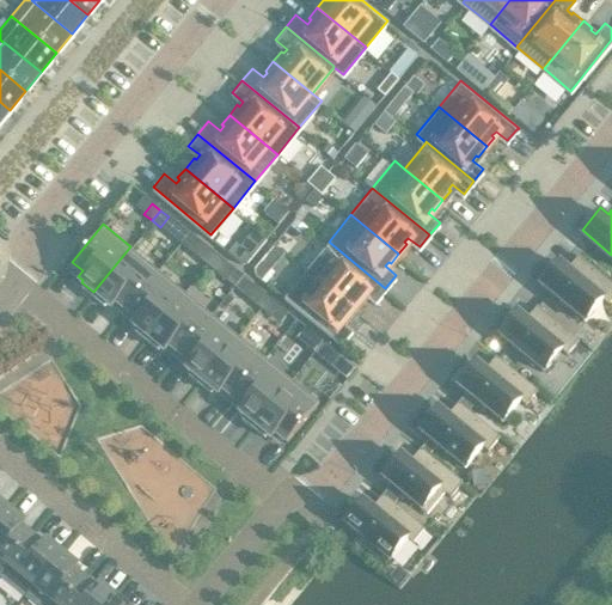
[(329,242),(306,268),(354,307),(363,297),(361,295),(365,291),(375,300),(385,288),(329,242)]
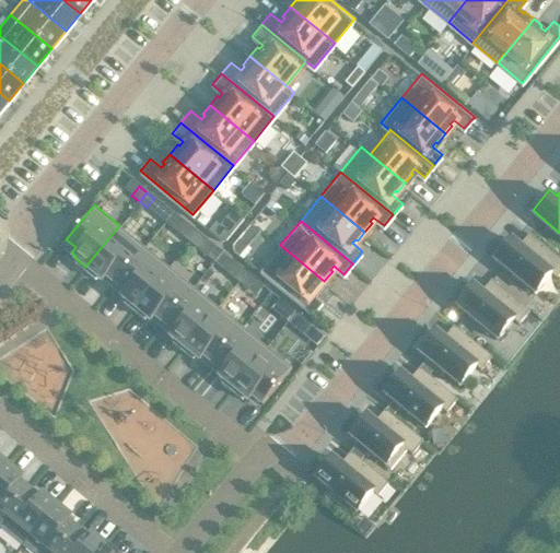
[(119,225),(85,267),(96,275),(97,273),(102,278),(106,272),(115,280),(143,245),(119,225)]
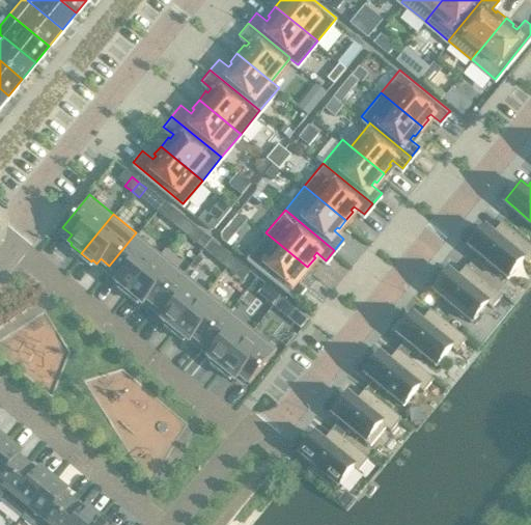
[(171,223),(178,229),(186,220),(178,214),(171,223)]
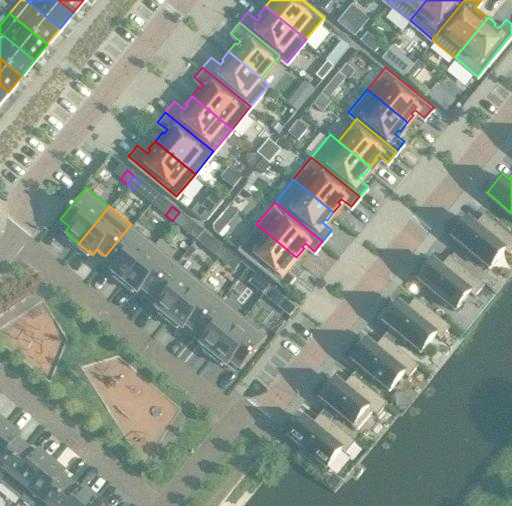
[(458,221),(450,231),(453,234),(452,235),(489,265),(498,253),(504,247),(509,250),(511,246),(511,233),(484,210),(475,221),(468,215),(461,223),(458,221)]
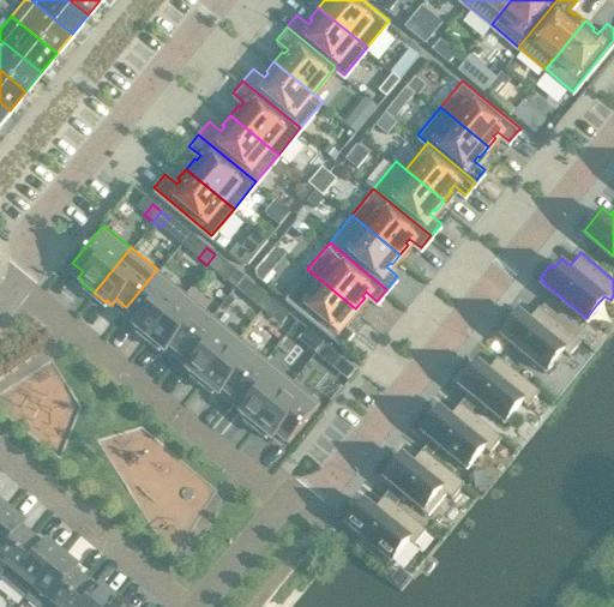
[(223,262),(215,254),(206,265),(215,272),(223,262)]
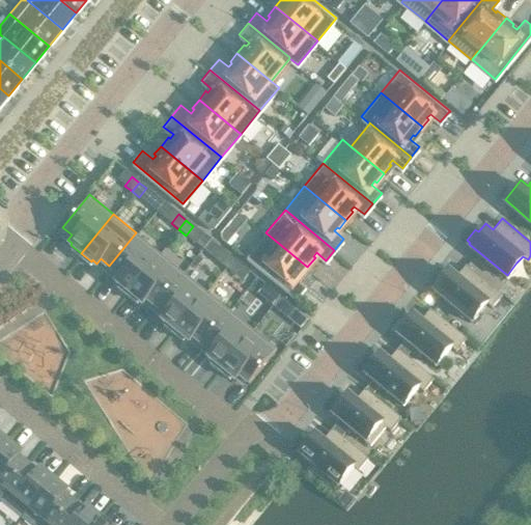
[(136,232),(109,266),(117,273),(114,277),(118,280),(117,282),(128,291),(160,251),(136,232)]
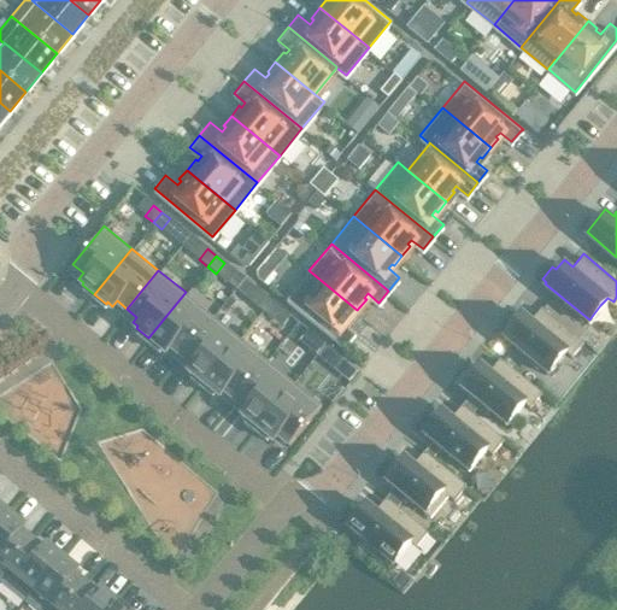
[(357,310),(309,270),(287,297),(345,345),(346,344),(345,344),(356,332),(344,322),(347,317),(350,320),(357,310)]
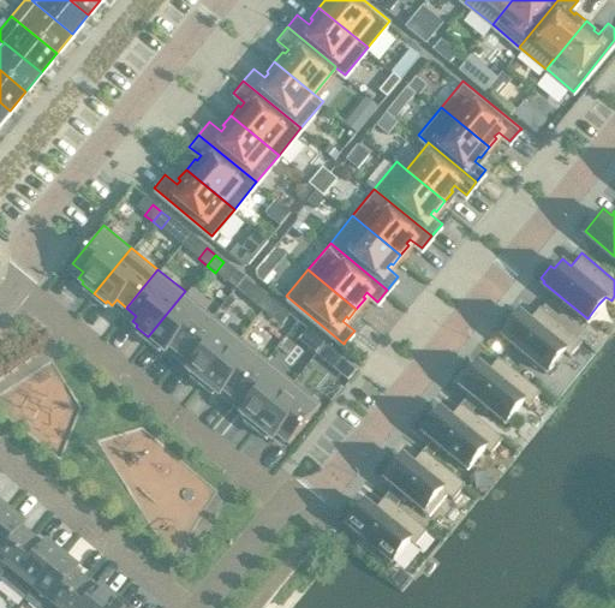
[(185,291),(148,337),(159,346),(161,344),(166,349),(169,344),(180,352),(212,314),(185,291)]
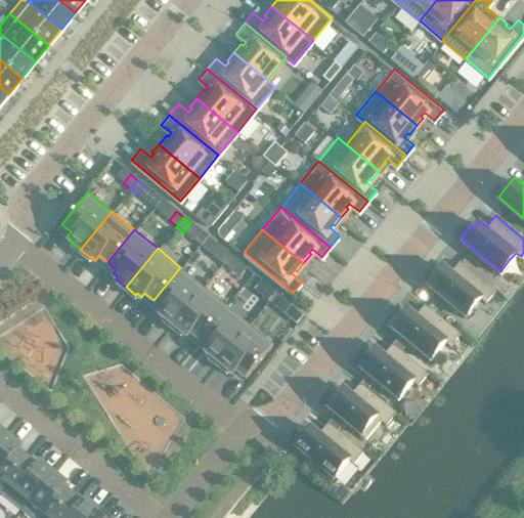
[(228,254),(221,249),(214,257),(221,263),(228,254)]
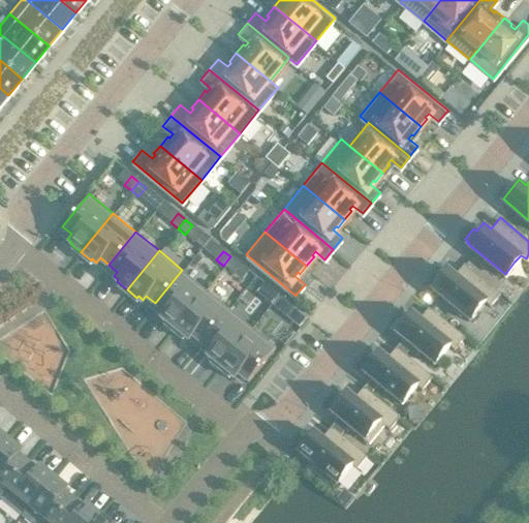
[(239,263),(230,256),(223,266),(230,272),(239,263)]
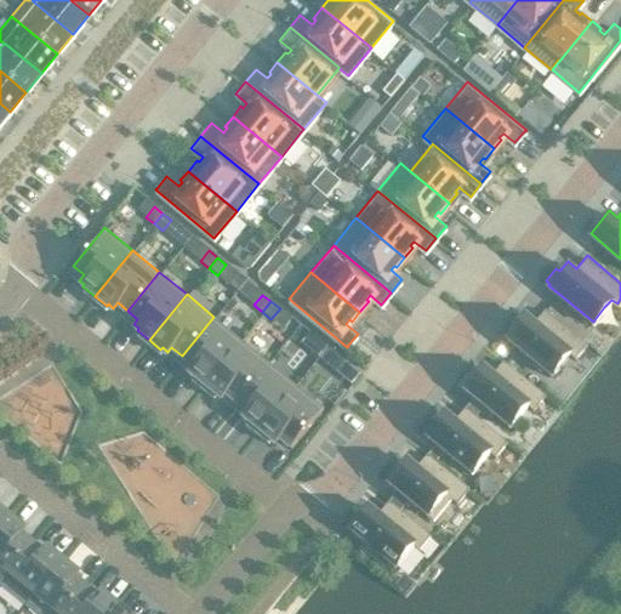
[(525,312),(507,336),(551,373),(569,351),(575,356),(587,341),(545,306),(534,319),(525,312)]
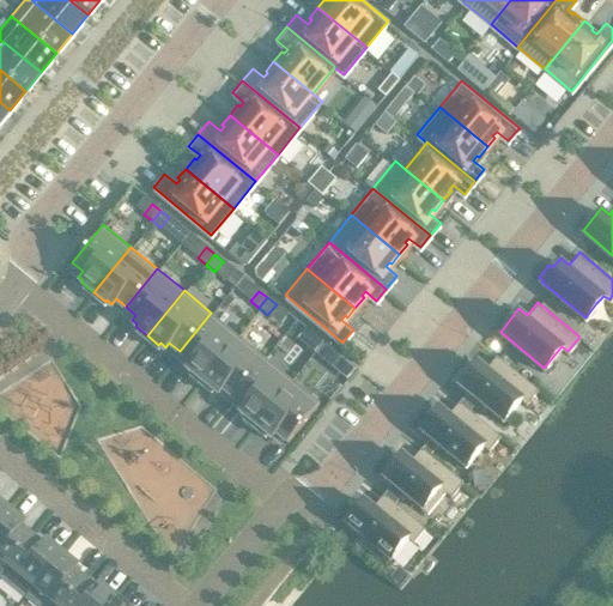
[(211,313),(180,351),(189,358),(184,363),(190,368),(188,369),(200,380),(237,334),(211,313)]
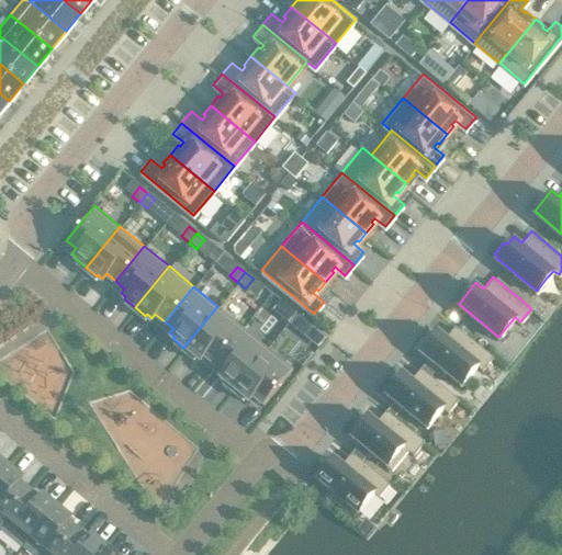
[(217,306),(183,348),(194,357),(195,354),(201,358),(204,353),(213,361),(243,326),(217,306)]
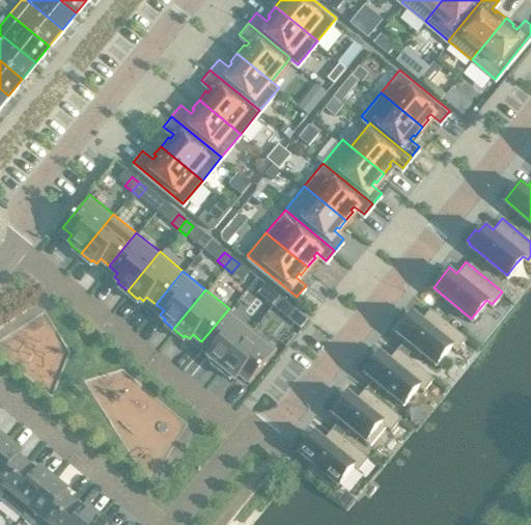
[(278,296),(271,289),(263,299),(271,305),(278,296)]
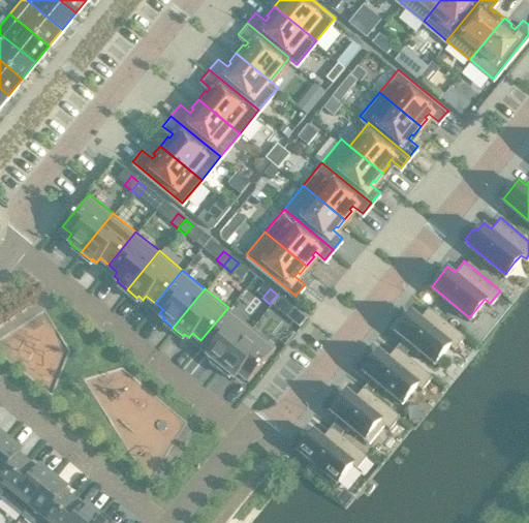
[(284,300),(277,295),(270,304),(276,309),(284,300)]
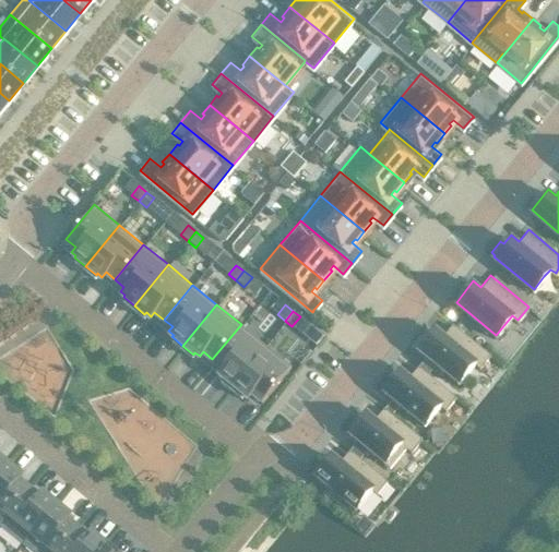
[(435,323),(416,346),(458,381),(475,360),(479,363),(489,351),(452,321),(444,332),(435,323)]
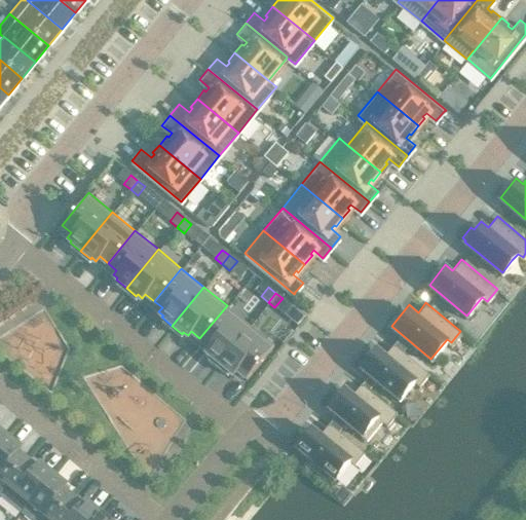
[(227,305),(199,338),(208,345),(204,349),(209,353),(208,355),(218,363),(250,324),(227,305)]
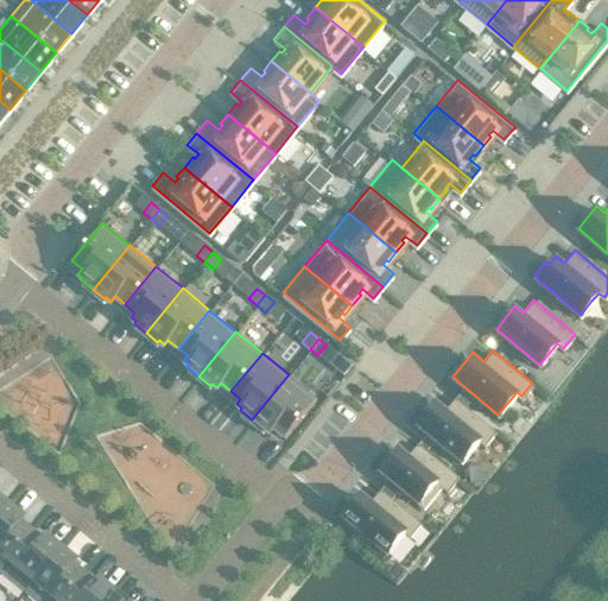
[(289,374),(252,419),(264,429),(265,426),(270,431),(274,426),(285,435),(316,397),(289,374)]
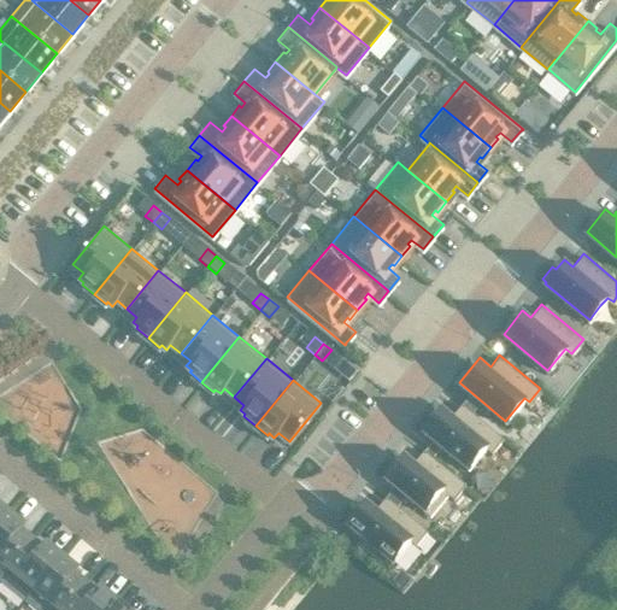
[(470,392),(462,403),(471,410),(480,400),(470,392)]
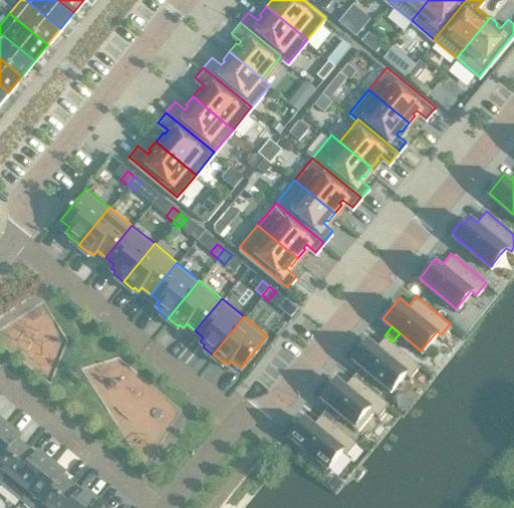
[(367,337),(350,358),(389,390),(405,370),(409,373),(418,362),(384,335),(376,344),(367,337)]
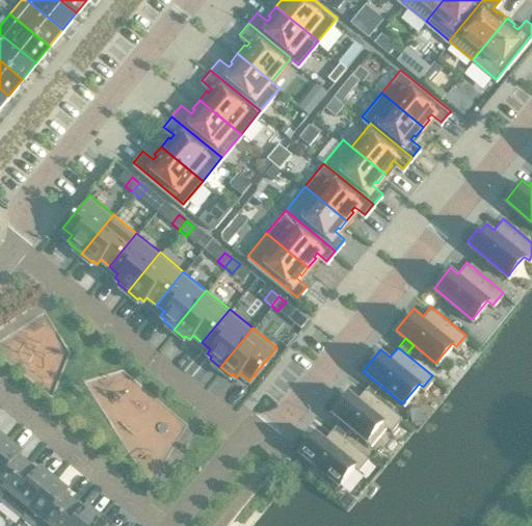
[(349,390),(330,412),(370,444),(387,424),(391,428),(401,416),(365,386),(356,396),(349,390)]
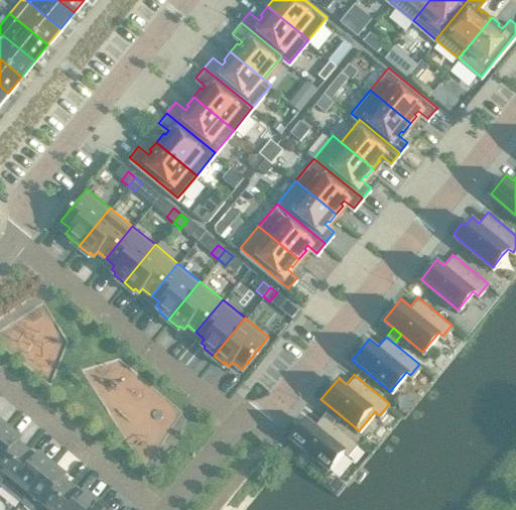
[(307,416),(289,437),(329,470),(345,450),(348,453),(357,441),(324,414),(315,423),(307,416)]
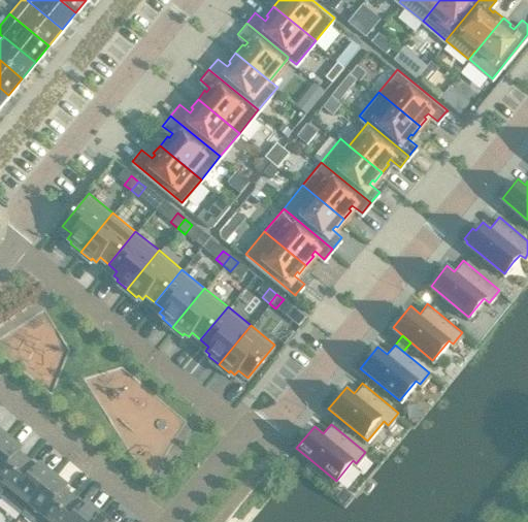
[(0,444),(8,433),(0,426),(0,444)]
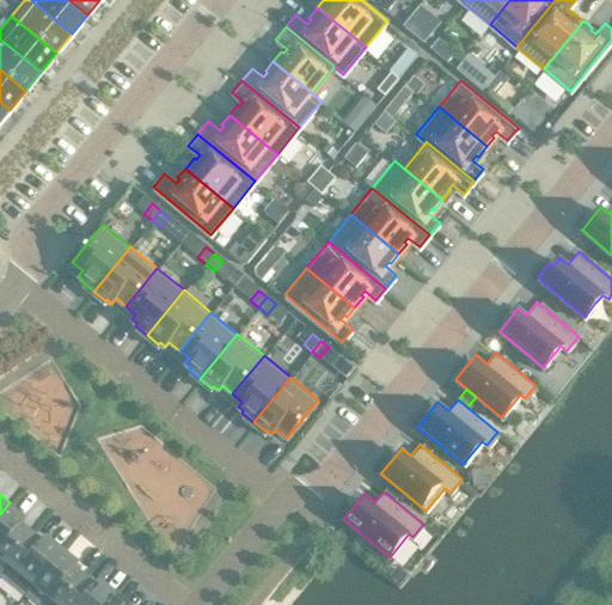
[(0,560),(5,564),(10,560),(10,558),(30,532),(20,524),(25,518),(19,514),(22,512),(10,502),(0,514),(0,560)]
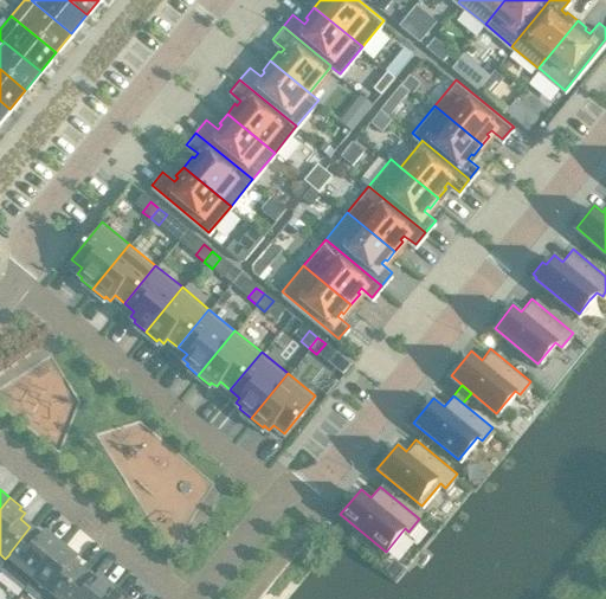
[(10,554),(36,574),(63,541),(51,532),(49,534),(44,529),(40,535),(30,527),(10,553),(10,554)]
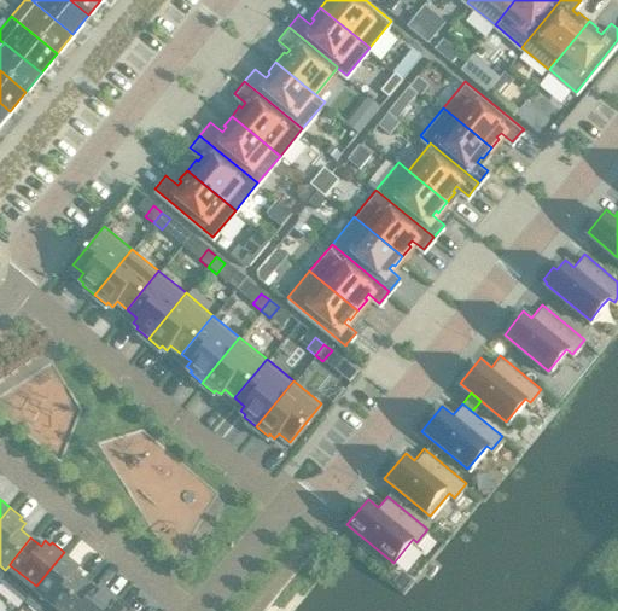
[(36,586),(63,606),(64,607),(85,581),(74,572),(79,568),(74,563),(75,562),(64,552),(36,586)]
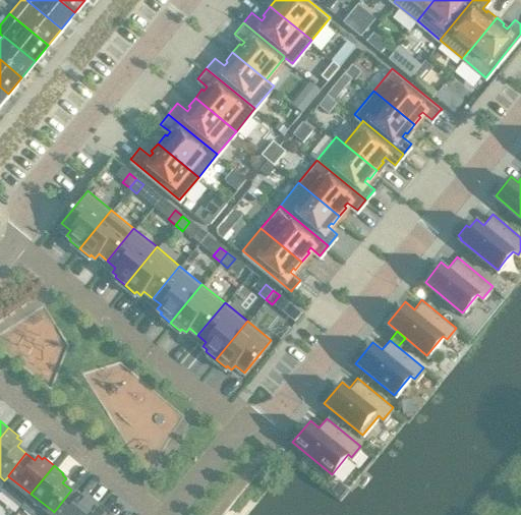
[(49,514),(88,514),(99,502),(90,494),(88,496),(83,493),(79,497),(71,490),(54,512),(53,511),(49,514)]
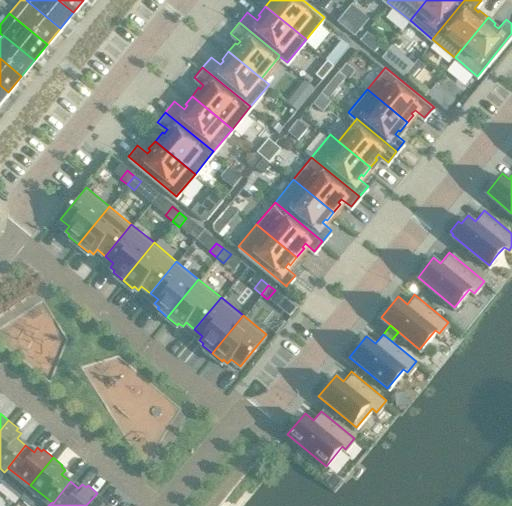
[(97,493),(86,505),(109,505),(105,503),(107,501),(97,493)]
